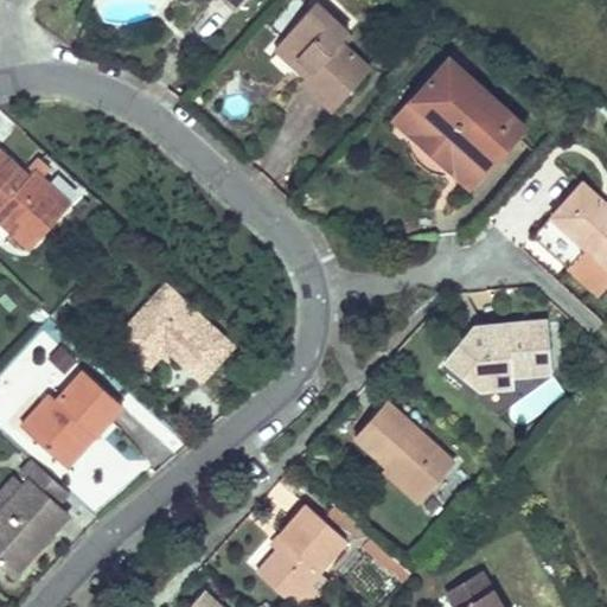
[(243,0),(215,0),(231,14),(243,0)]
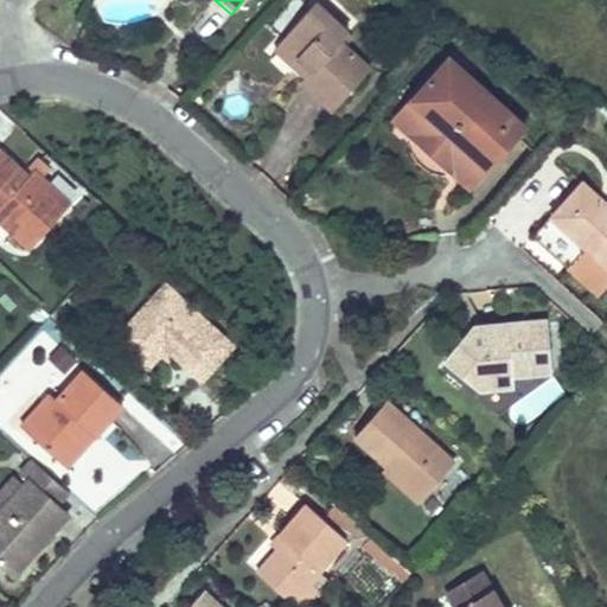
[(311,5),(272,48),(301,76),(295,82),(328,112),(365,71),(336,43),(344,34),(311,5)]
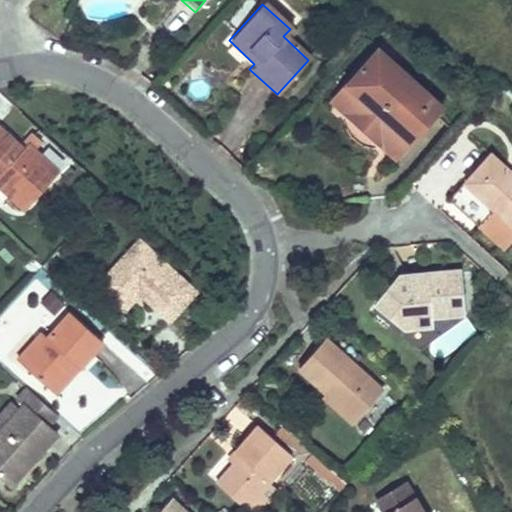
[(223,46),(249,69),(254,64),(229,40),(223,46)]
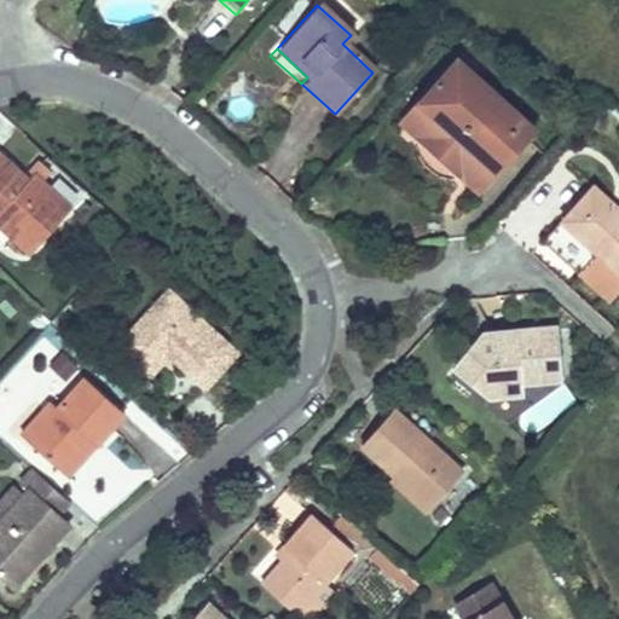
[(532,136),(455,64),(401,123),(420,140),(453,172),(479,194),(532,136)]
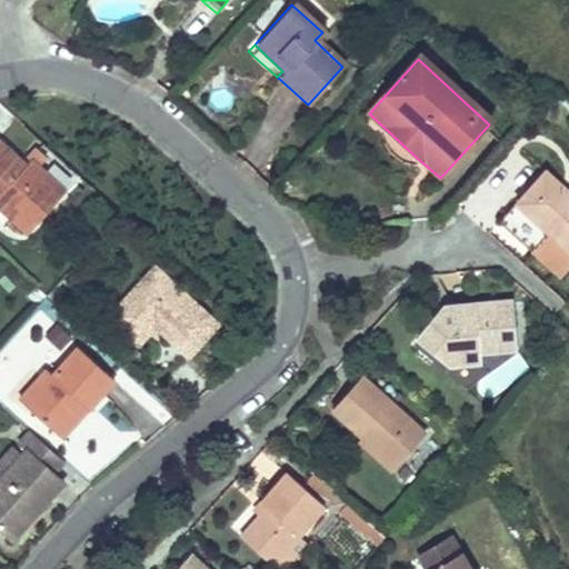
[(272,81),(302,109),(308,105),(277,77),(272,81)]
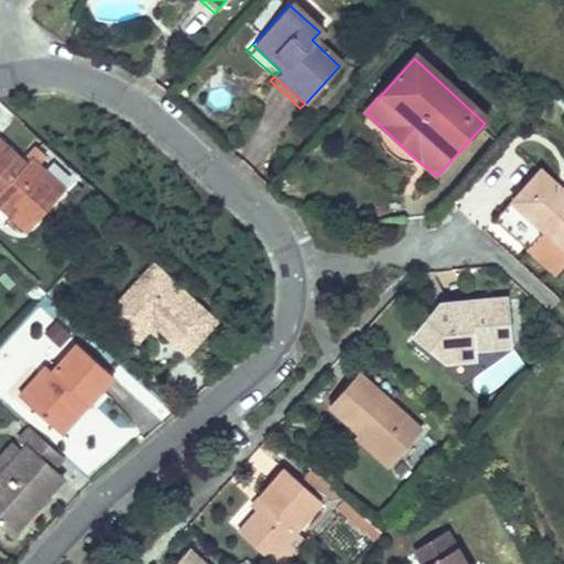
[(407,163),(413,156),(382,128),(378,133),(379,138),(382,147),(388,153),(397,160),(407,163)]
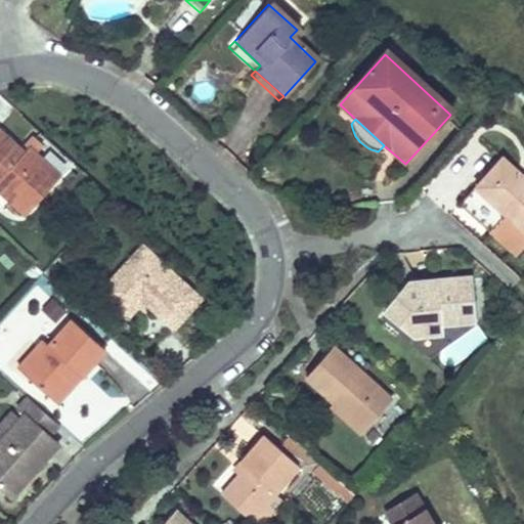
[(0,129),(0,178),(2,177),(33,205),(61,175),(28,145),(24,150),(0,129)]
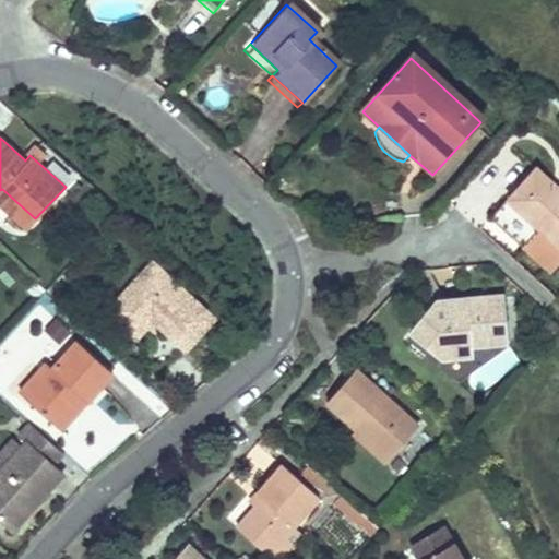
[(558,248),(558,190),(534,169),(506,201),(558,248)]
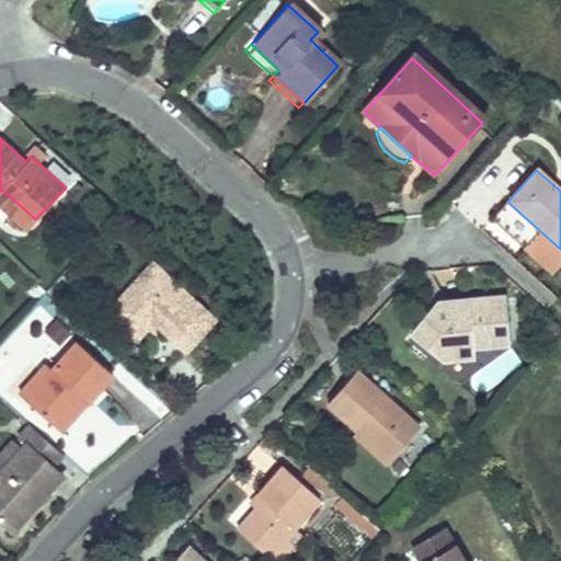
[(2,190),(0,191),(0,203),(27,228),(35,219),(2,190)]
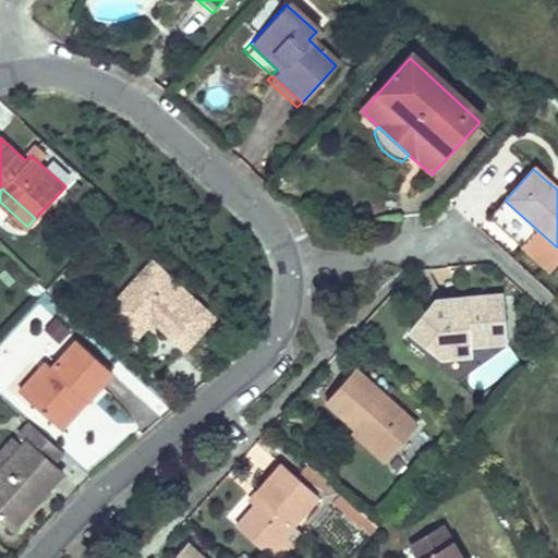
[(142,270),(117,299),(131,310),(120,322),(135,336),(148,322),(145,318),(148,315),(157,315),(160,318),(156,322),(186,349),(215,316),(160,266),(149,278),(142,270)]
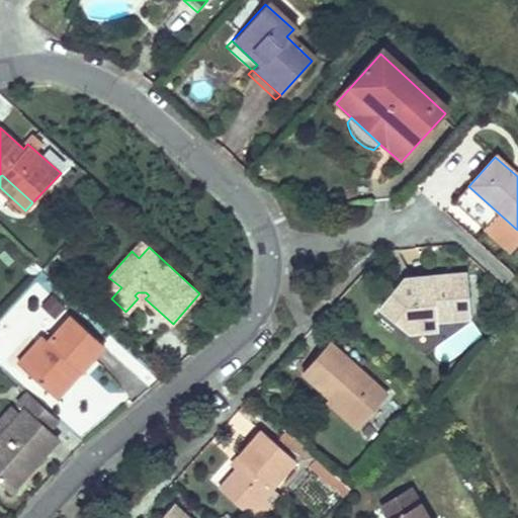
[(402,301),(390,315),(408,331),(435,330),(435,320),(468,319),(465,275),(431,276),(432,284),(413,285),(406,278),(392,292),(402,301)]
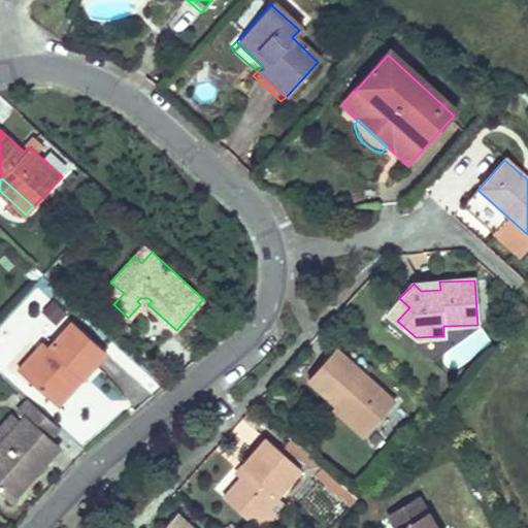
[(110,283),(100,292),(113,304),(124,293),(110,283)]
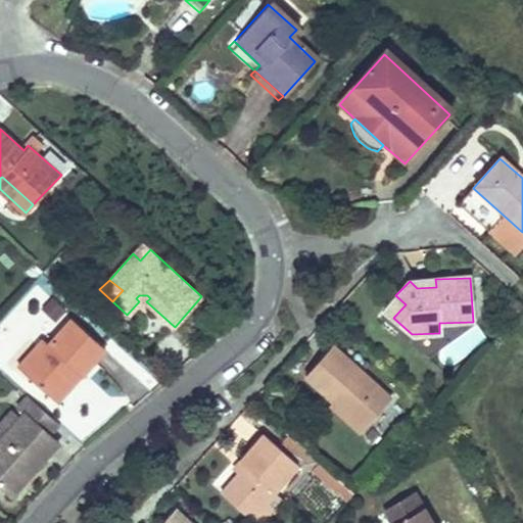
[(395,295),(383,308),(393,318),(406,304),(395,295)]
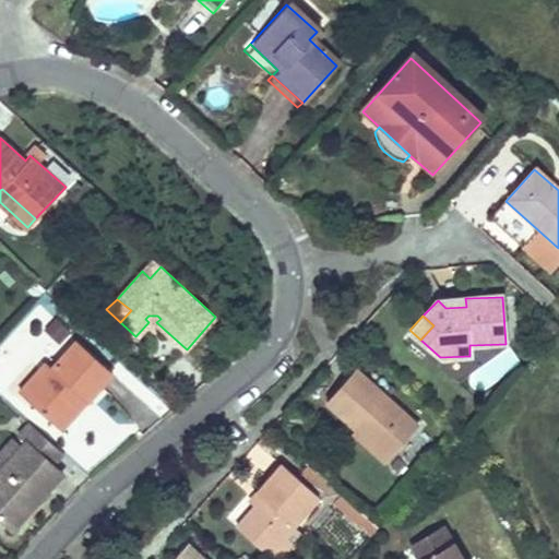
[(45,363),(18,393),(51,424),(79,394),(86,402),(111,373),(76,341),(51,368),(45,363)]
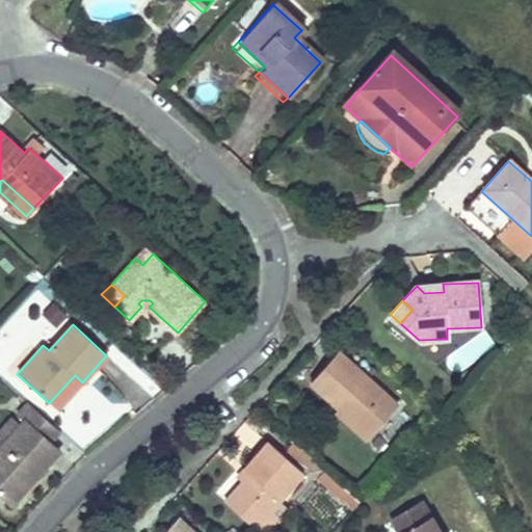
[(398,405),(340,351),(310,383),(341,411),(344,407),(374,433),(398,405)]
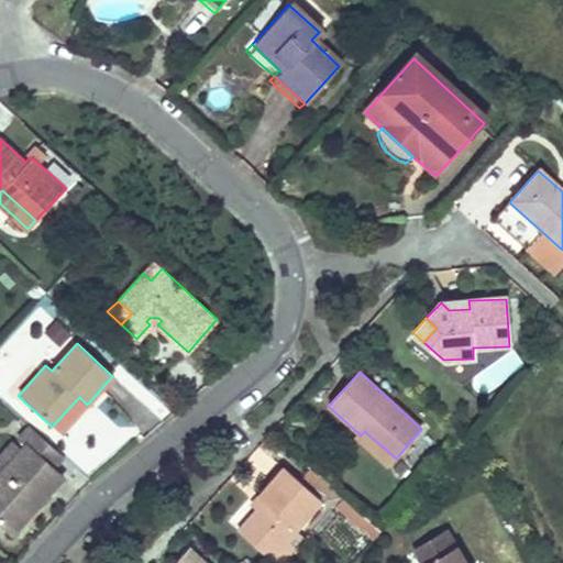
[(79,397),(52,427),(59,433),(87,405),(79,397)]
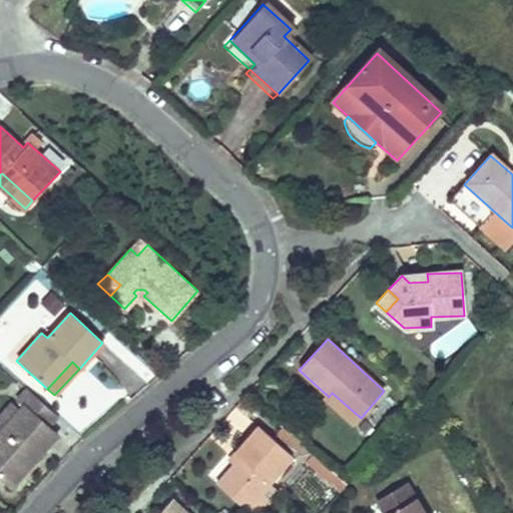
[(57,393),(82,416),(106,391),(81,367),(57,393)]
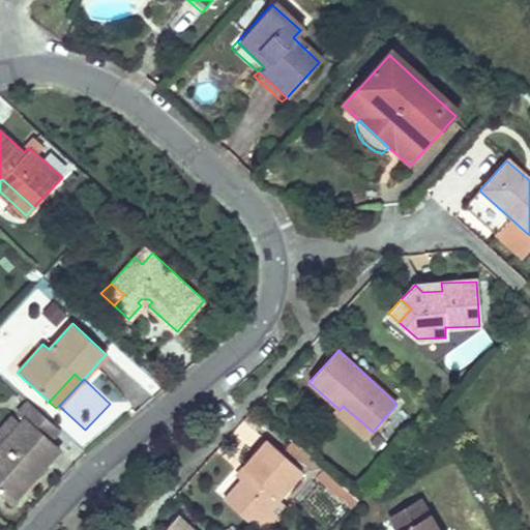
[(57,429),(27,401),(16,413),(22,418),(0,442),(0,492),(9,501),(57,448),(47,440),(57,429)]
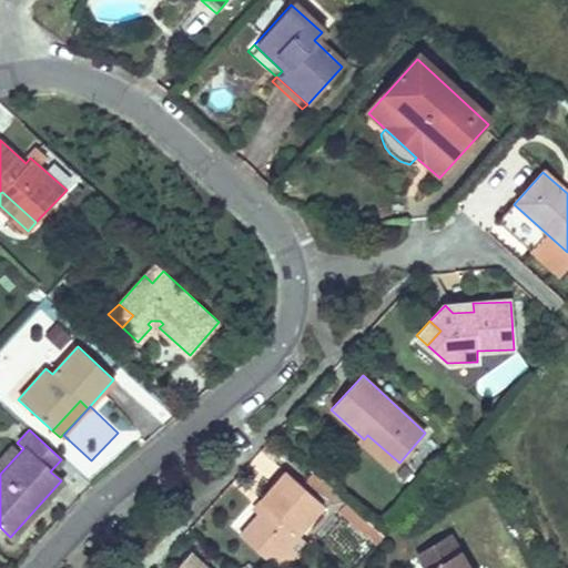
[(399,463),(367,435),(364,439),(361,443),(391,470),(399,463)]
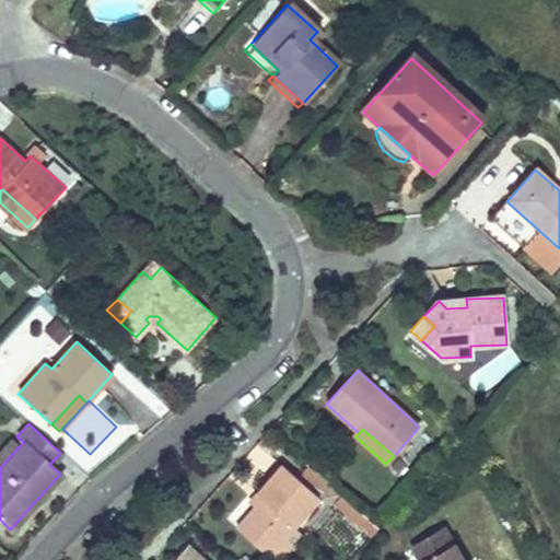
[(264,500),(237,528),(269,557),(321,499),(283,465),(257,493),(264,500)]
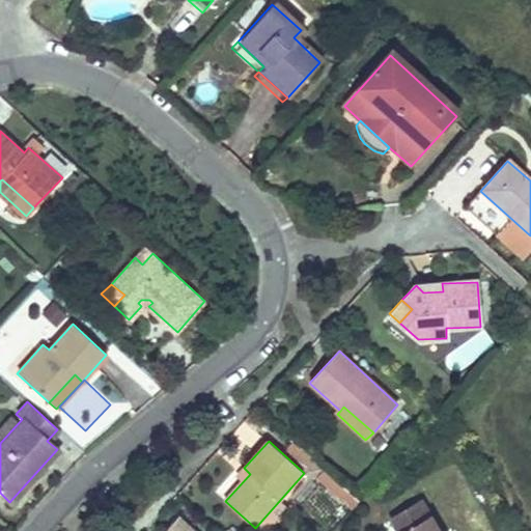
[(439,530),(421,501),(392,519),(399,530),(439,530)]
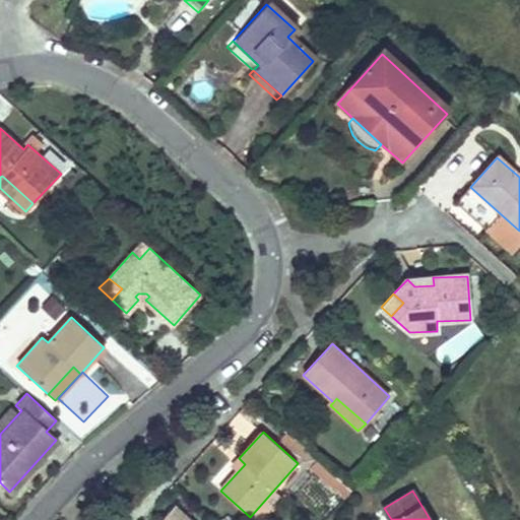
[(189,519),(175,506),(161,519),(189,519)]
